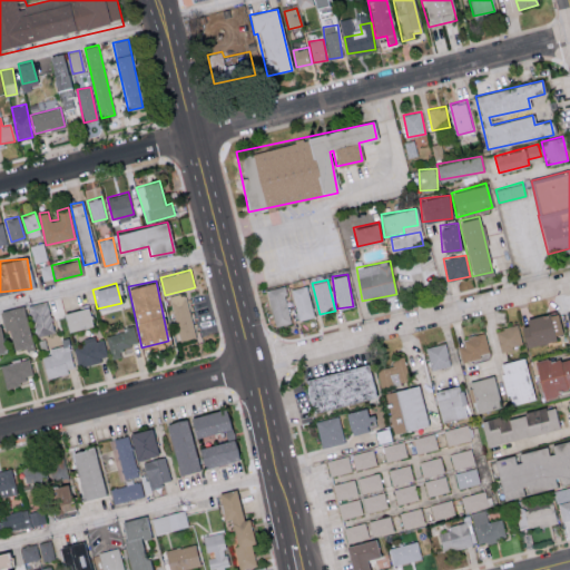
[(266,290),(275,326),(293,322),(283,285),(266,290)]
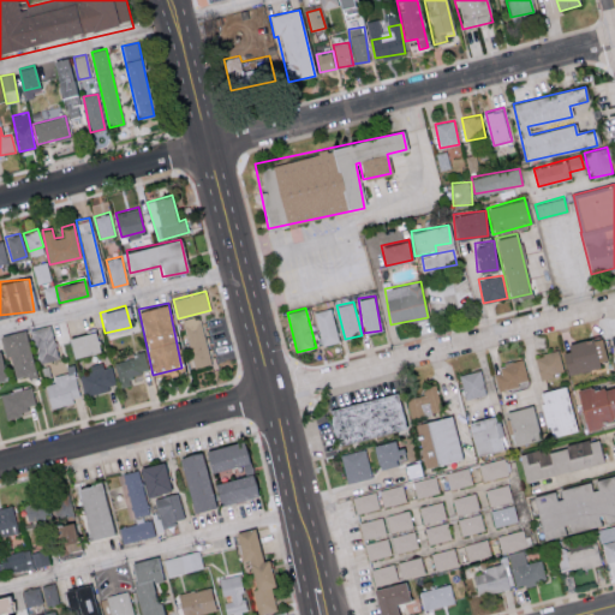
[(339,341),(332,308),(315,311),(322,345),(339,341)]
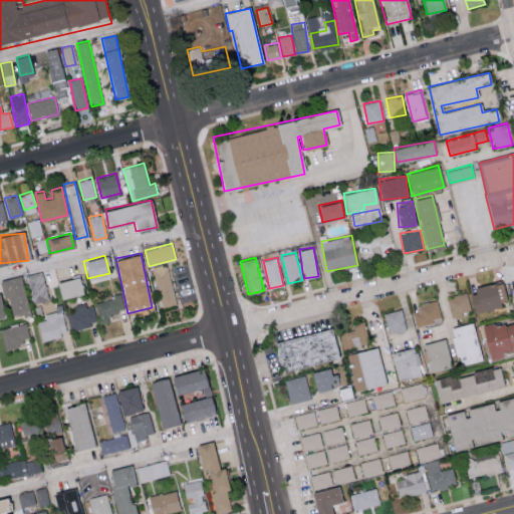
[(152,267),(163,307),(177,304),(167,263),(152,267)]
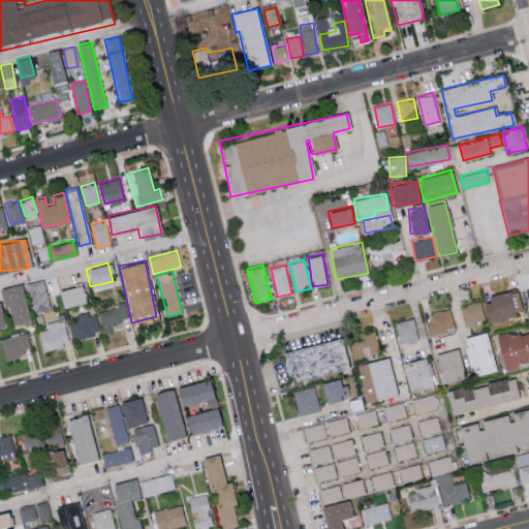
[(49,309),(44,279),(27,281),(31,311),(49,309)]
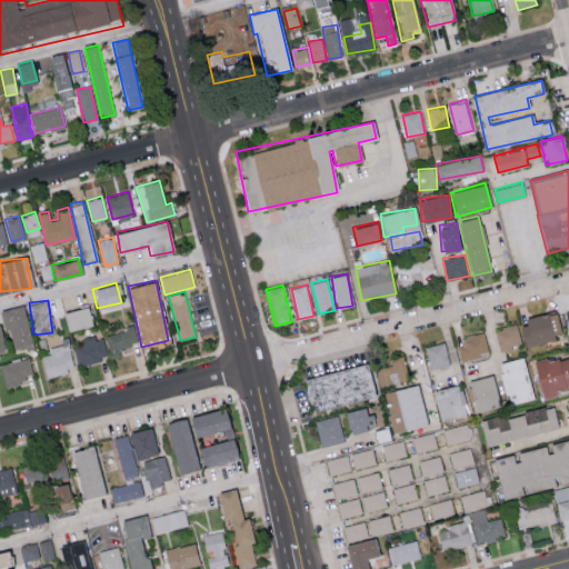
[(0,309),(0,317),(3,330),(8,330),(15,350),(33,345),(21,303),(0,309)]
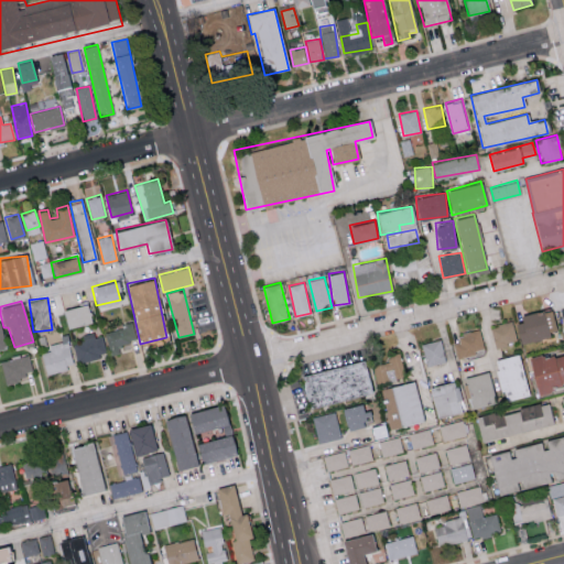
[(67,327),(91,321),(86,302),(62,308),(67,327)]
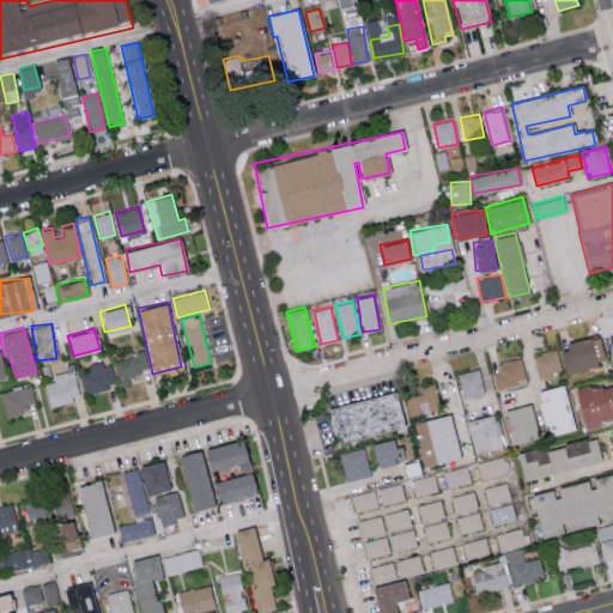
[(605,360),(598,334),(558,346),(565,372),(605,360)]
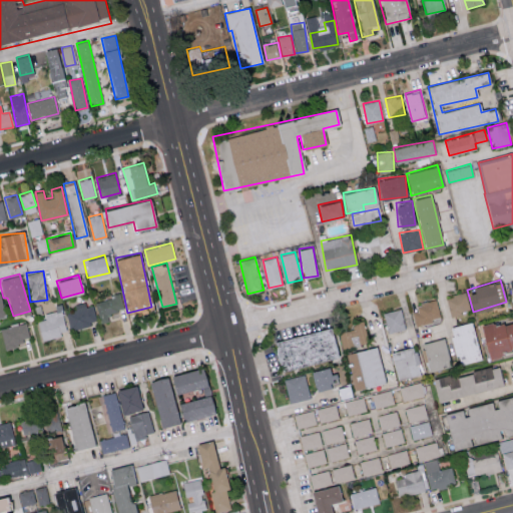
[(470,311),(466,292),(446,296),(450,315),(470,311)]
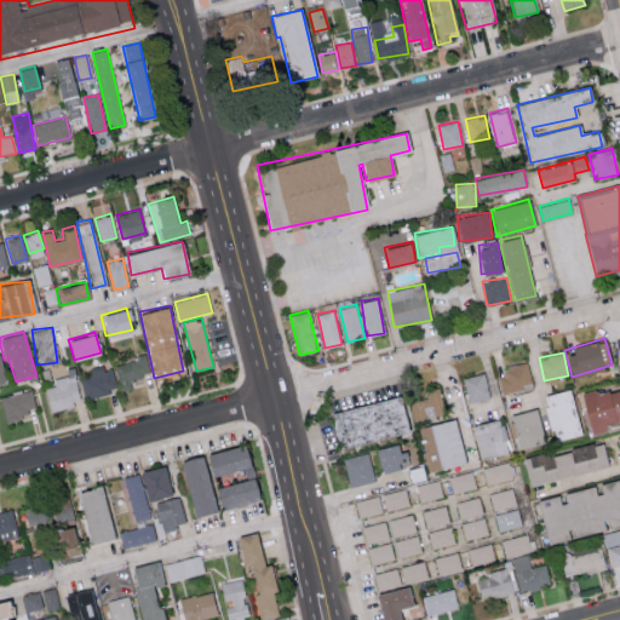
[(133,388),(131,375),(149,373),(147,356),(115,361),(120,390),(133,388)]
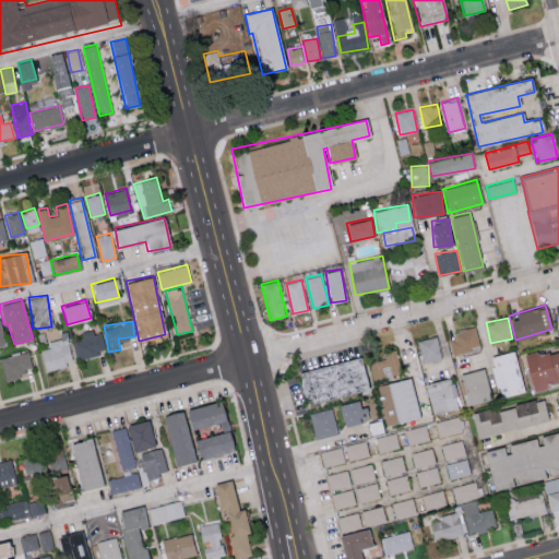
[(482,345),(475,326),(447,336),(453,355),(482,345)]
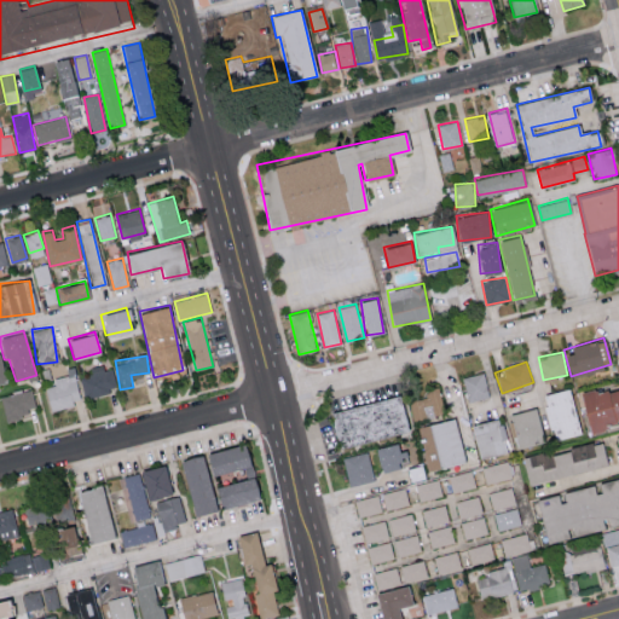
[(91,375),(81,376),(85,395),(117,389),(113,364),(90,369),(91,375)]
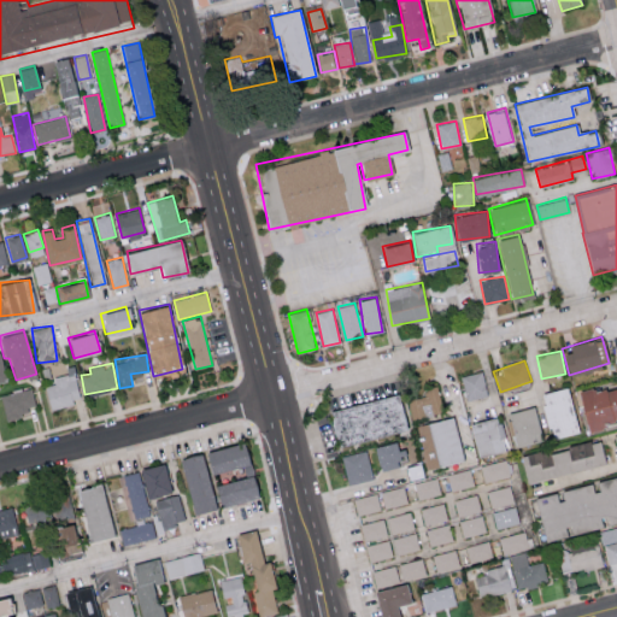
[(52,409),(81,400),(74,371),(54,376),(56,383),(46,386),(52,409)]
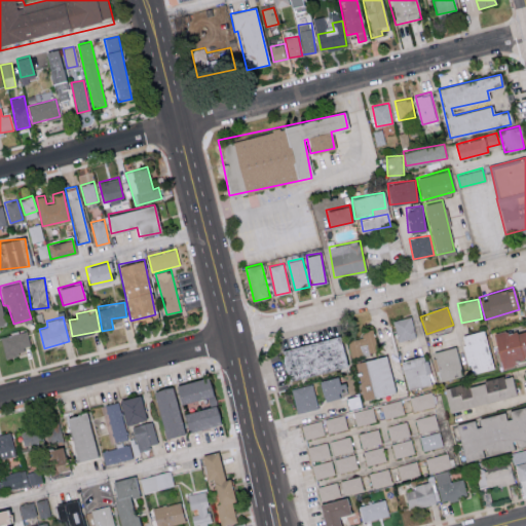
[(397,340),(414,337),(412,316),(393,318),(397,340)]
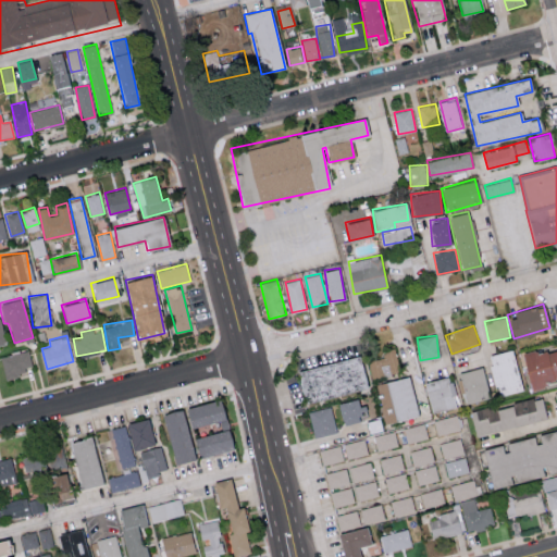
[(529,390),(544,385),(543,380),(556,376),(556,342),(555,343),(556,346),(521,354),(529,390)]
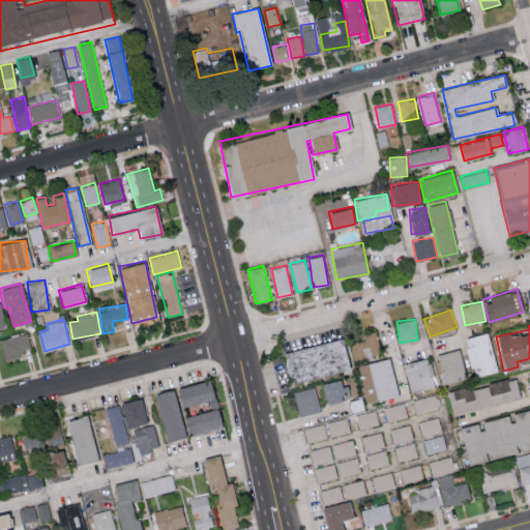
[(351,343),(354,359),(380,354),(375,330),(362,332),(364,340),(351,343)]
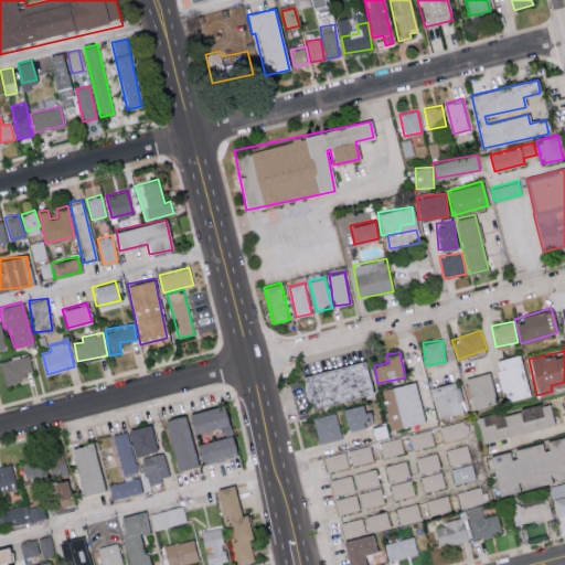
[(34,374),(29,354),(0,361),(6,382),(34,374)]
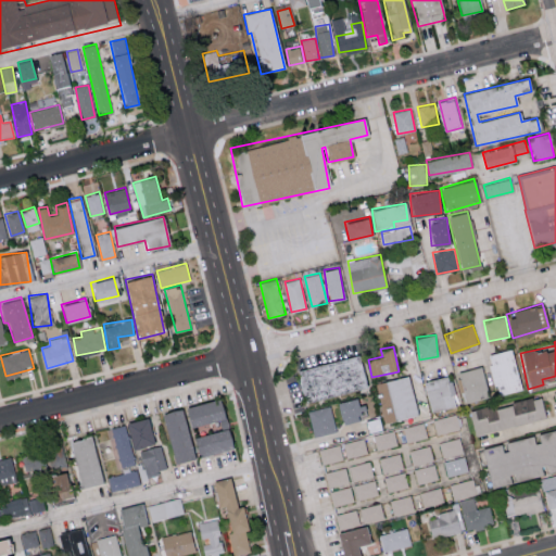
[(494,394),(519,390),(512,349),(488,352),(494,394)]
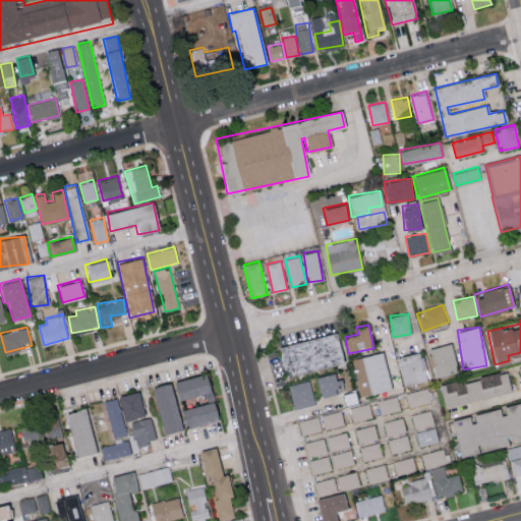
[(278,344),(284,374),(342,363),(337,333),(278,344)]
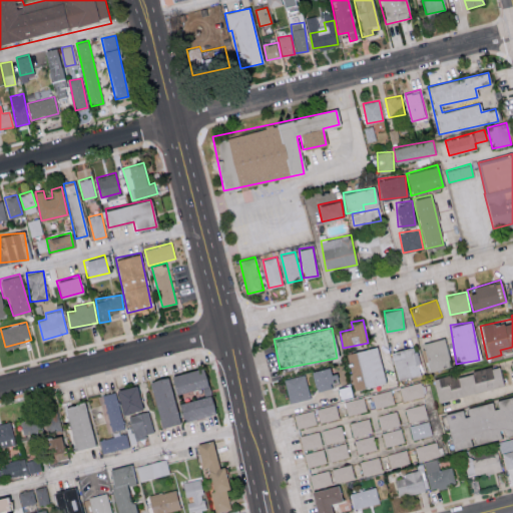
[(420,343),(427,372),(450,366),(443,337),(420,343)]
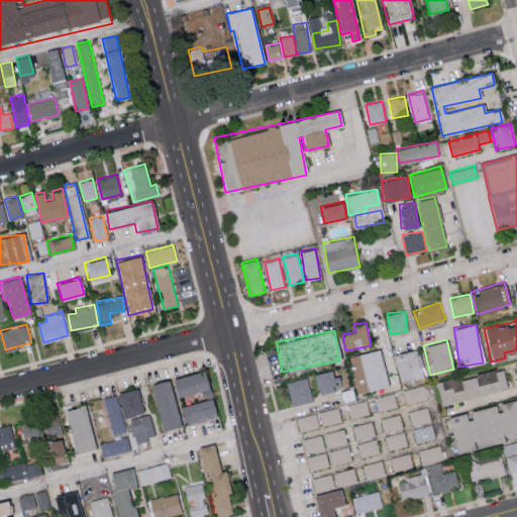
[(387,385),(379,348),(347,355),(356,392),(387,385)]
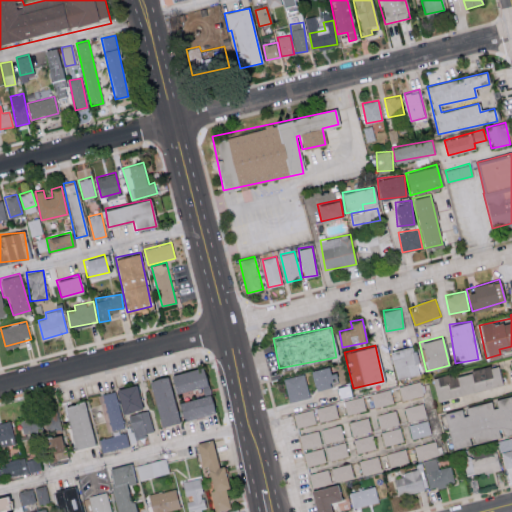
[(390,350),(395,379),(418,374),(413,346),(390,350)]
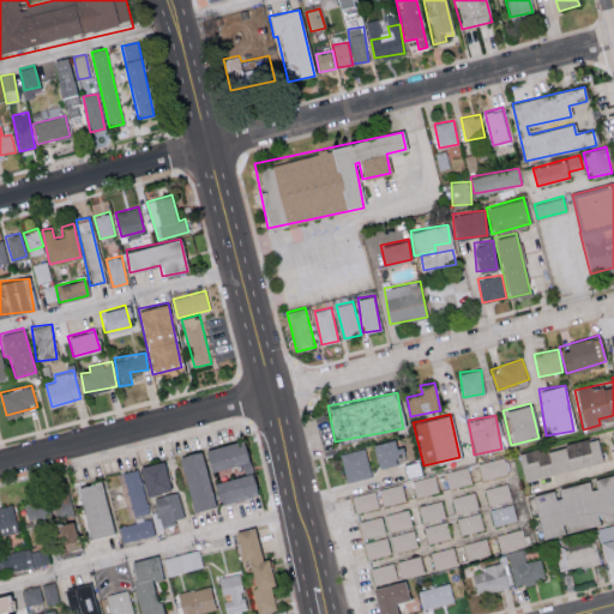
[(601,463),(596,438),(517,453),(522,479),(601,463)]
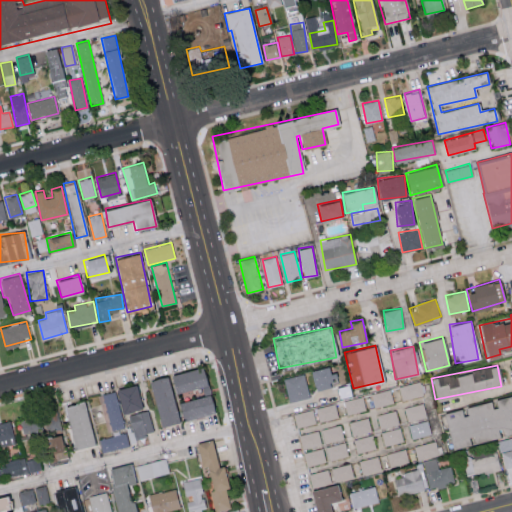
[(170,373),(174,392),(201,386),(203,395),(177,401),(181,419),(213,412),(203,366),(170,373)]
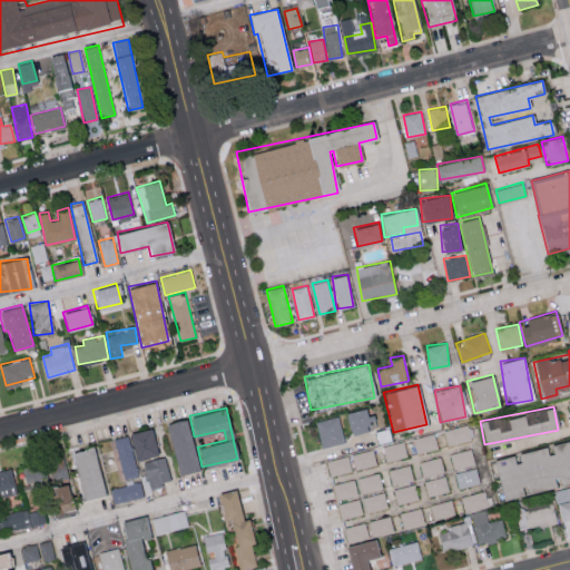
[(346,411),(351,433),(376,426),(373,413),(366,414),(365,408),(346,411)]
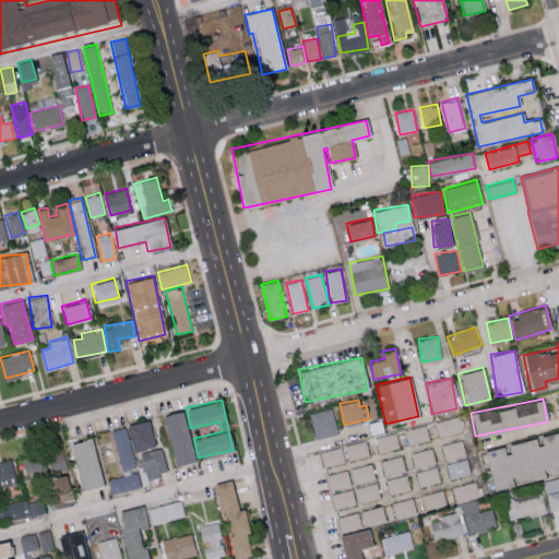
[(195,459),(181,408),(161,414),(175,465),(195,459)]
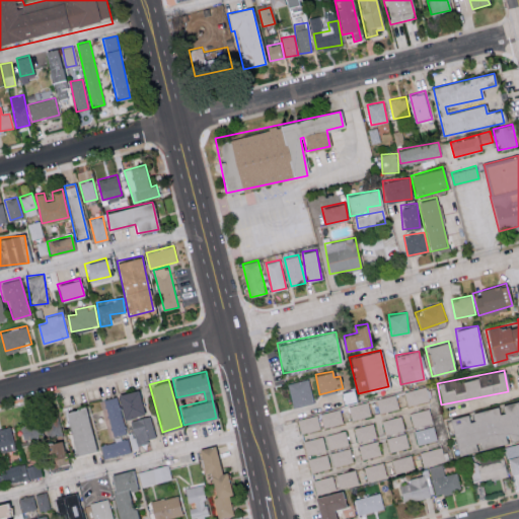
[(288,381),(291,405),(312,403),(309,379),(288,381)]
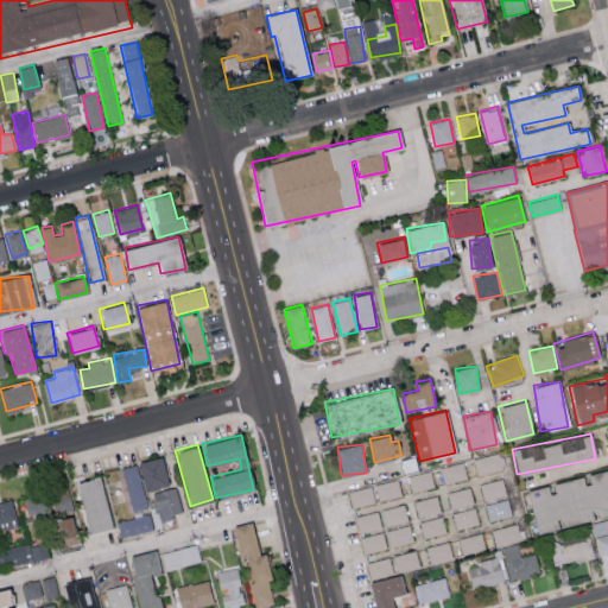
[(470,476),(502,469),(499,453),(467,460),(470,476)]
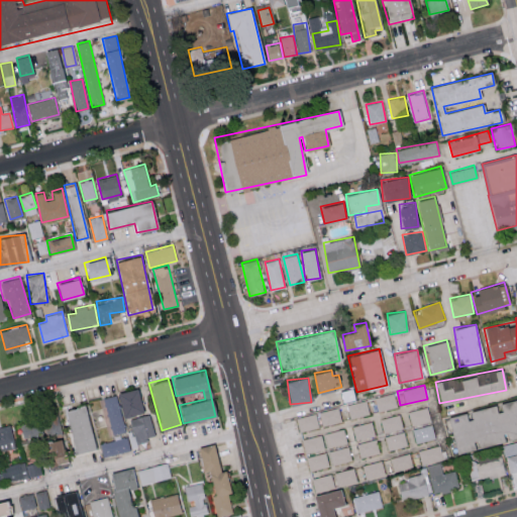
[(142,412),(136,387),(116,392),(123,416),(142,412)]
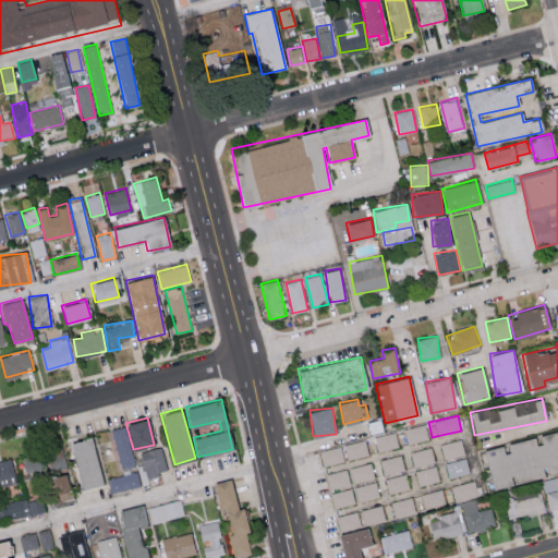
[(426,424),(404,427),(405,443),(428,439),(426,424)]
